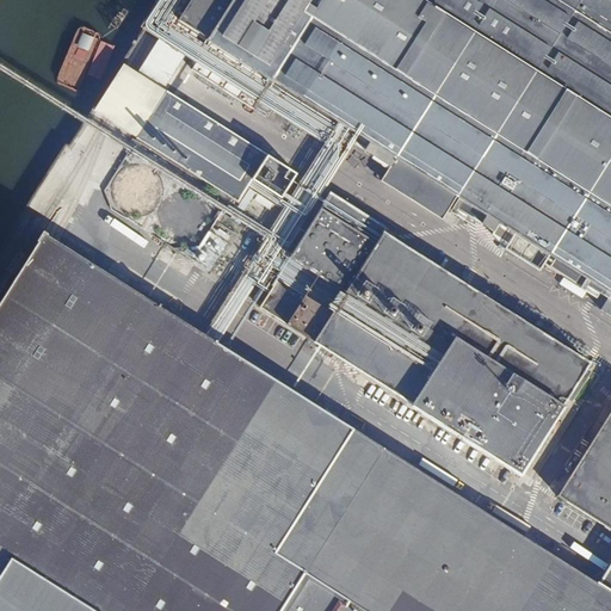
[(610,0),(191,0),(179,19),(213,39),(213,43),(199,61),(201,62),(196,69),(266,115),(269,113),(267,112),(272,104),(291,117),(289,121),(307,133),(315,118),(335,131),(337,128),(350,141),(390,167),(396,158),(461,198),(454,210),(460,214),(462,211),(493,232),(499,222),(514,233),(503,251),(536,272),(549,254),(555,258),(549,267),(574,285),(581,275),(591,281),(588,285),(600,294),(603,289),(610,294),(599,309),(610,316),(610,0)]
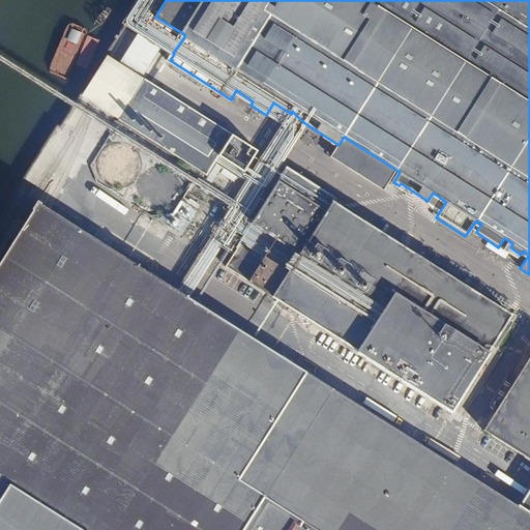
[(233,135),(148,81),(122,121),(207,175),(233,135)]
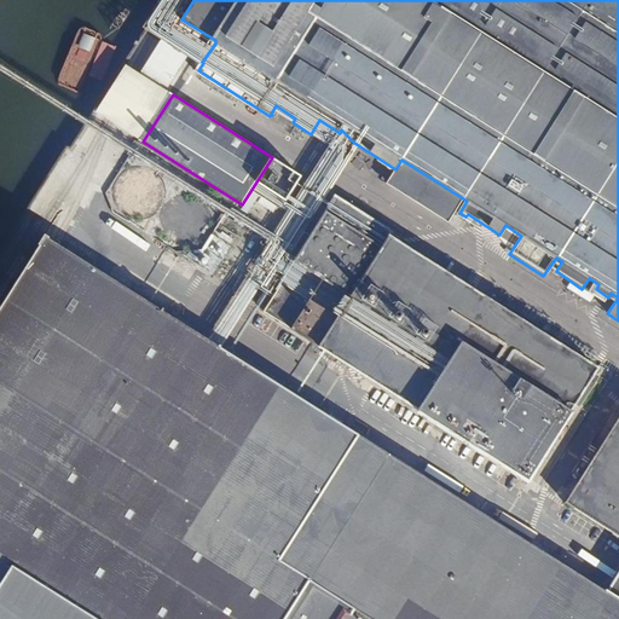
[(150,210),(160,201),(165,189),(161,175),(150,167),(137,165),(125,171),(117,181),(117,195),(125,206),(137,212),(150,210)]
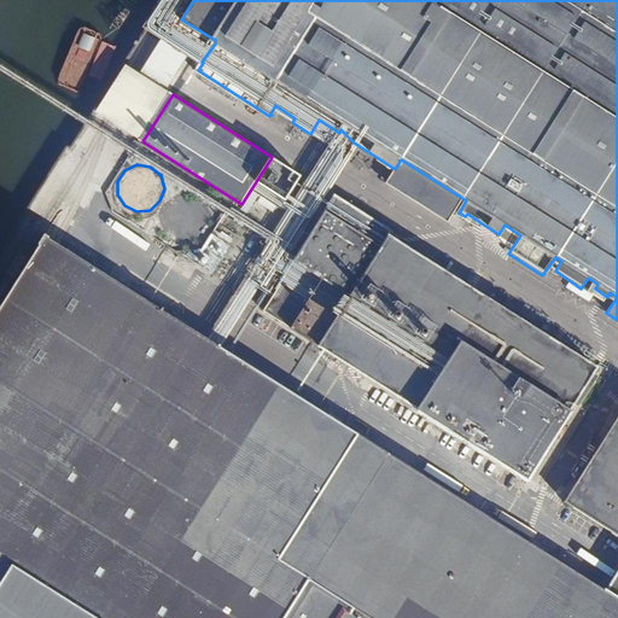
[(395,228),(337,191),(263,305),(530,474),(575,402),(579,404),(600,373),(595,371),(599,365),(391,233),(395,228)]
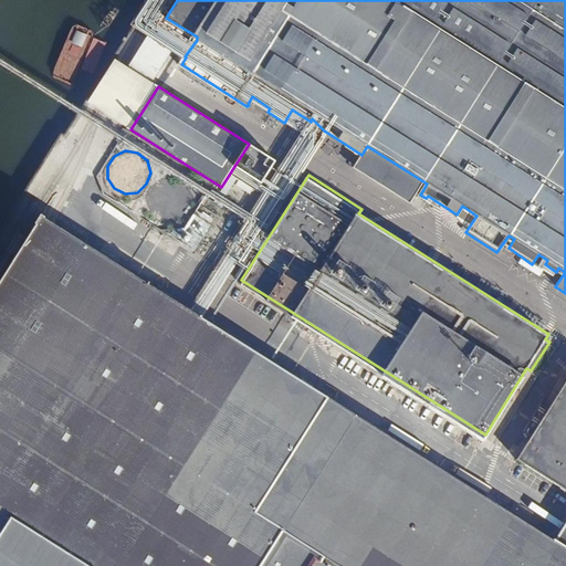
[(178,222),(187,215),(190,203),(187,191),(178,184),(166,182),(155,187),(149,197),(148,209),(155,219),(166,224),(178,222)]
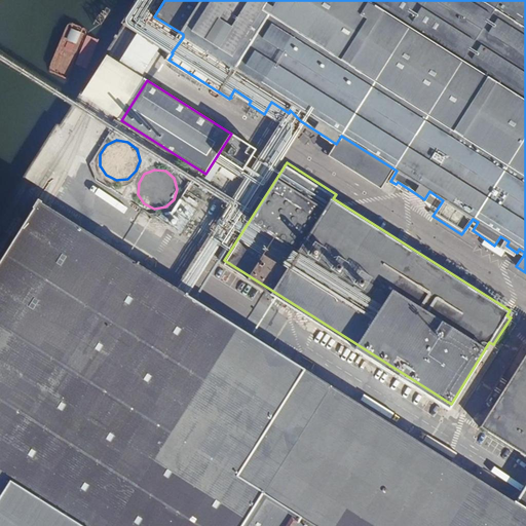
[(180,233),(202,202),(187,191),(168,217),(162,213),(158,218),(180,233)]
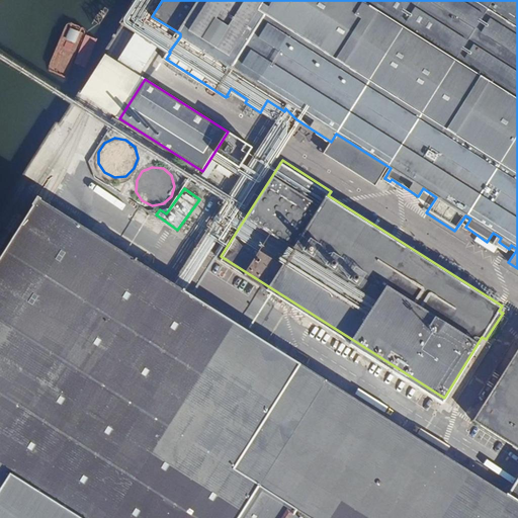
[(517,517),(517,503),(509,498),(38,198),(0,259),(0,517),(517,517)]
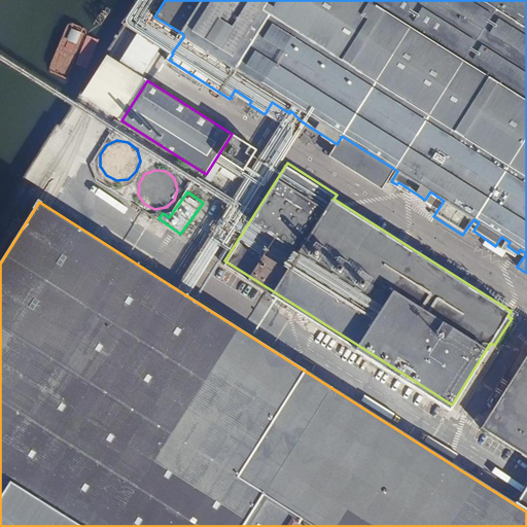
[(526,357),(481,427),(526,458),(526,357)]
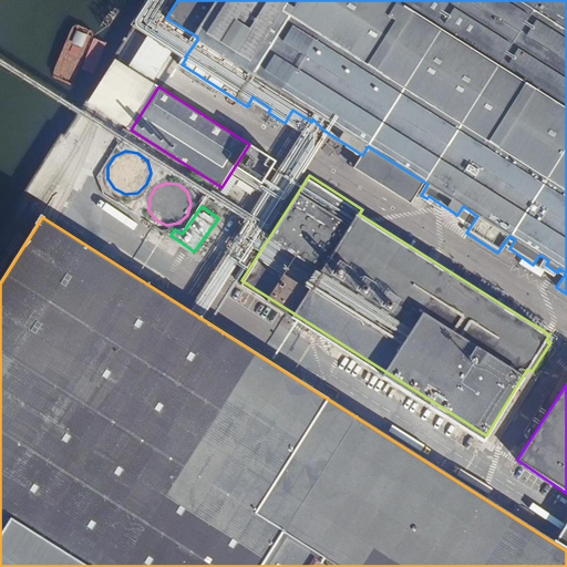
[(566,550),(566,529),(557,545),(566,550)]
